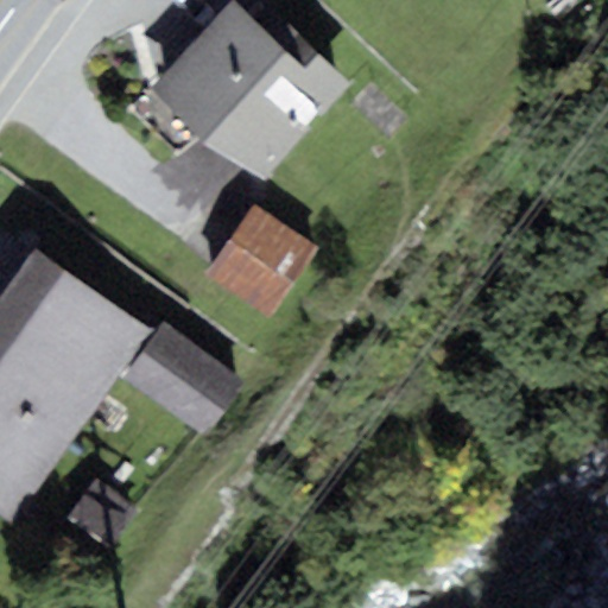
[(234,0),(232,0),(150,90),(259,179),(347,81),(270,4),(253,20),(234,0)]
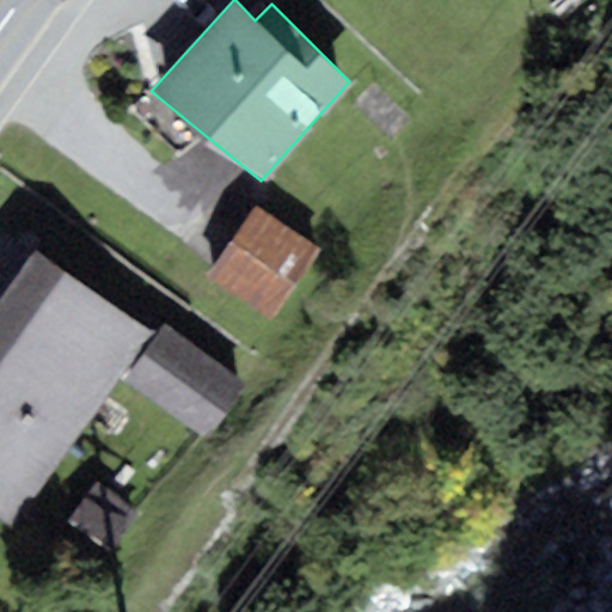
[(320,254),(256,208),(208,275),(273,320),(320,254)]
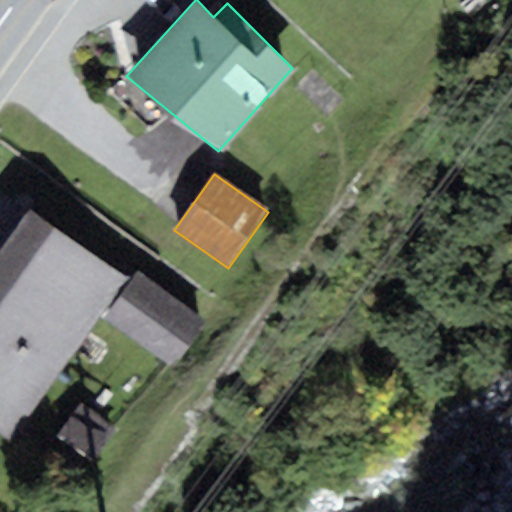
[(0,431),(12,440),(129,279),(30,207),(0,248),(0,431)]
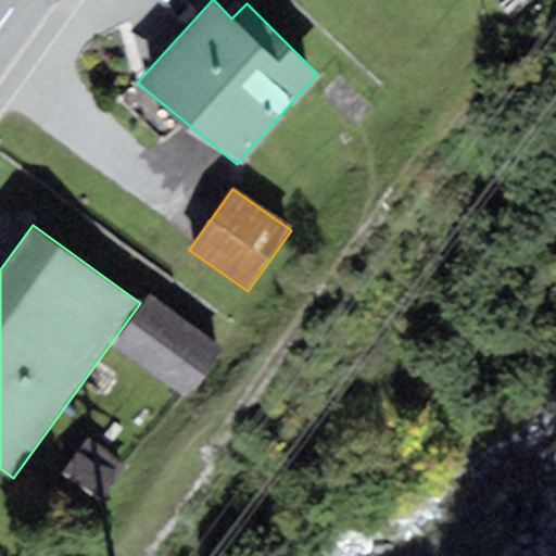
[(151,295),(114,349),(189,400),(225,350),(151,295)]
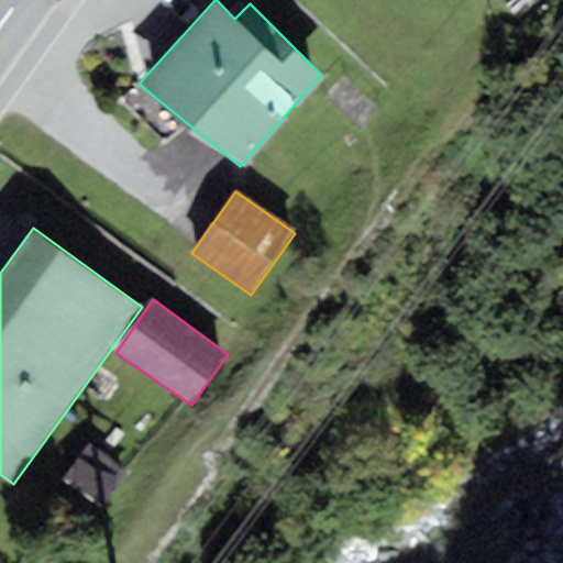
[(105,507),(128,473),(87,445),(64,479),(105,507)]
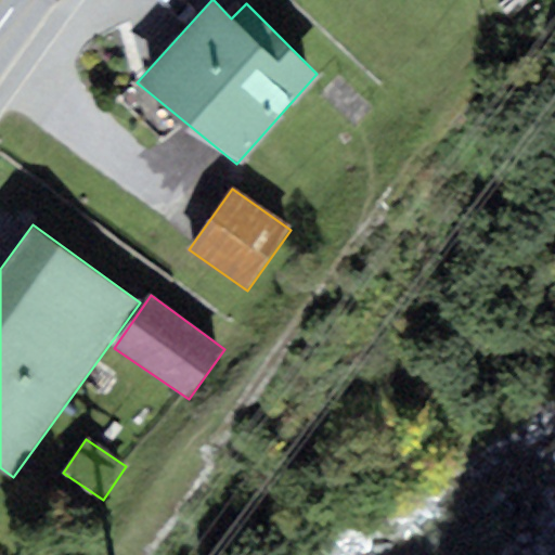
All buildings are outlined.
